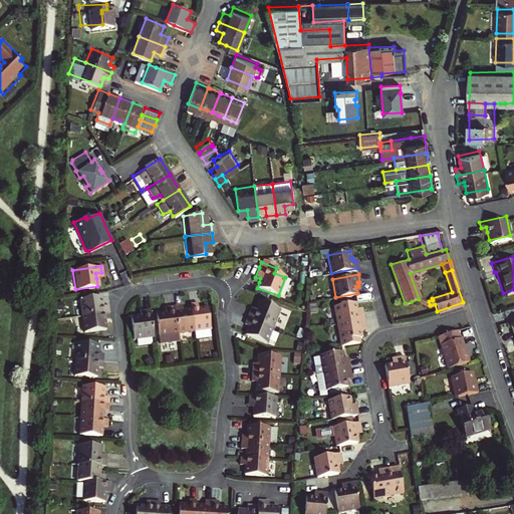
[(102,306),(97,306),(95,297),(73,300),(75,316),(103,312),(102,306)]
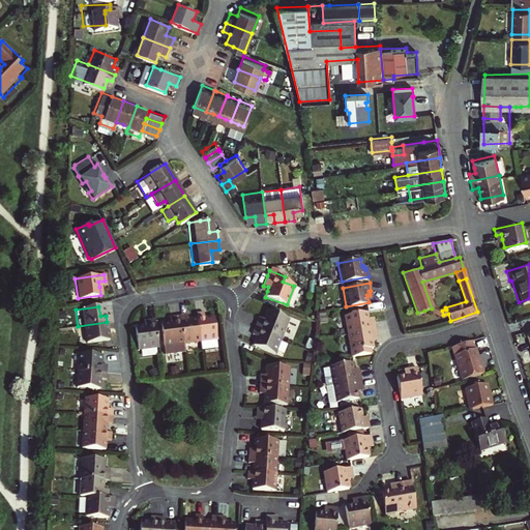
[(365,308),(343,313),(347,332),(374,328),(372,320),(370,320),(369,317),(366,317),(365,308)]
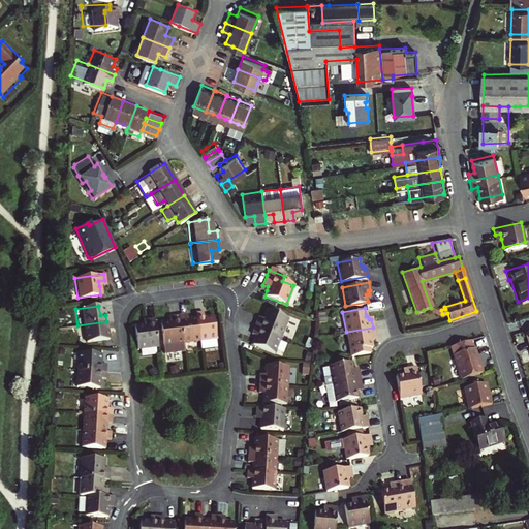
[(203,312),(194,313),(195,318),(198,340),(216,338),(213,315),(204,317),(203,312)]
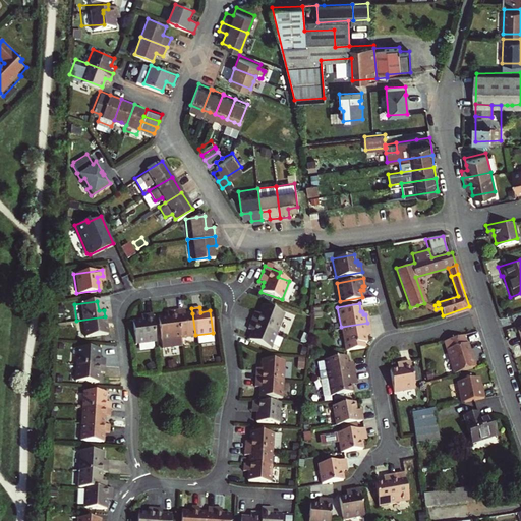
[(257,321),(251,319),(250,322),(277,332),(283,315),(263,307),(259,315),(257,321)]
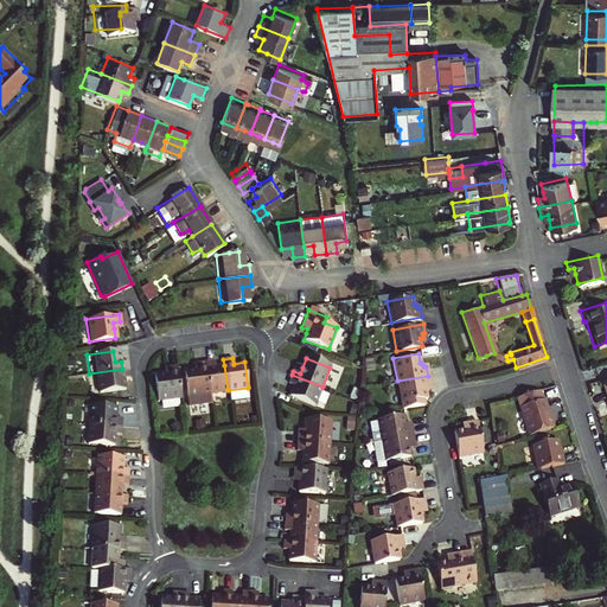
[(216,366),(215,359),(205,362),(210,394),(228,390),(224,365),(216,366)]
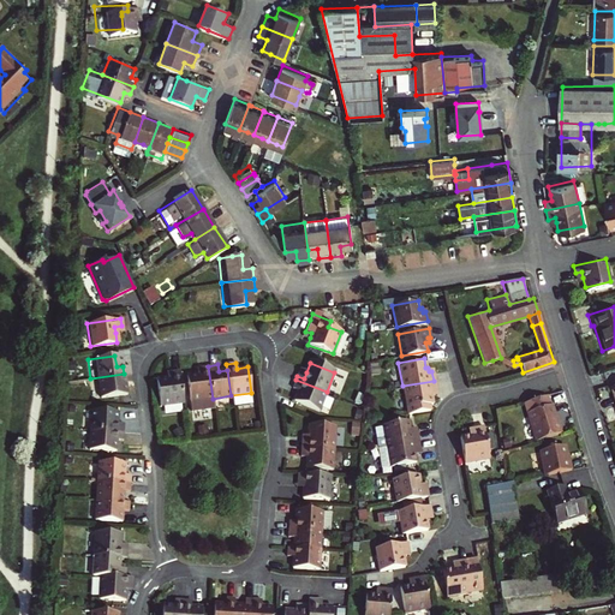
[(202,372),(197,374),(186,375),(190,401),(213,399),(208,366),(201,366),(202,372)]
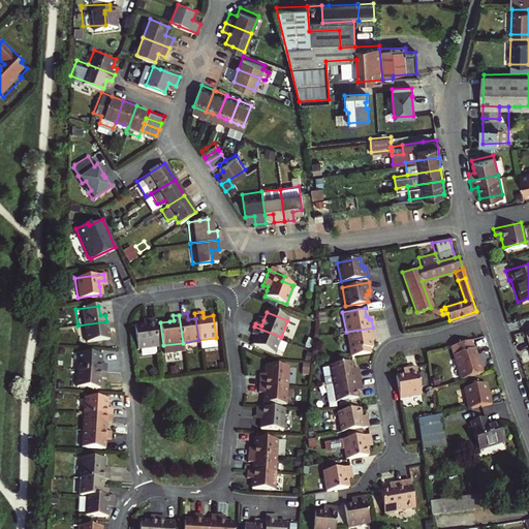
[(144,324),(139,325),(133,325),(136,349),(157,346),(153,318),(143,319),(144,324)]
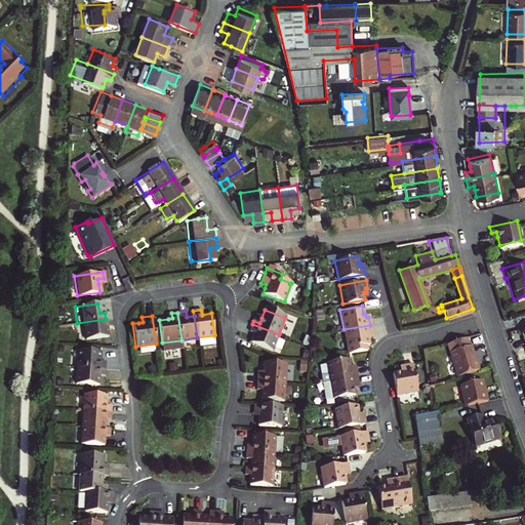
[(106,319),(77,323),(80,339),(103,336),(102,327),(107,326),(106,319)]
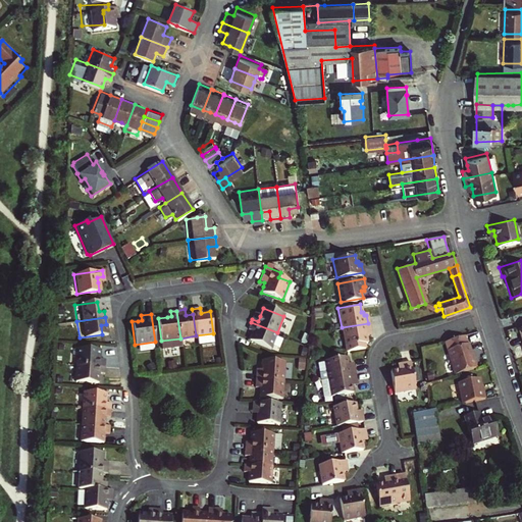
[(248,331),(253,333),(250,342),(271,350),(277,332),(251,322),(248,331)]
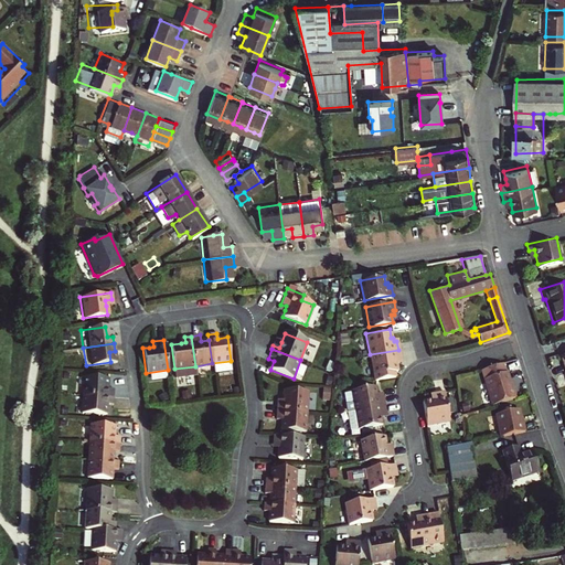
[(398,350),(370,354),(374,380),(395,375),(394,372),(397,372),(395,363),(398,362),(397,359),(400,358),(398,350)]
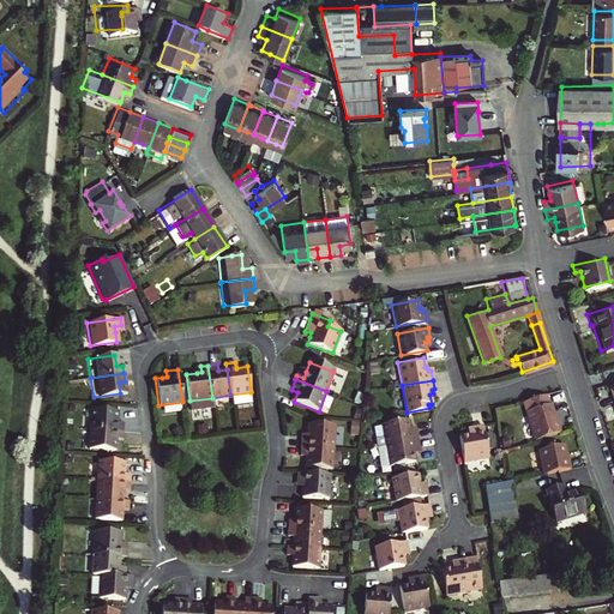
[(522,399),(525,410),(534,438),(559,431),(551,402),(547,403),(545,392),(522,399)]
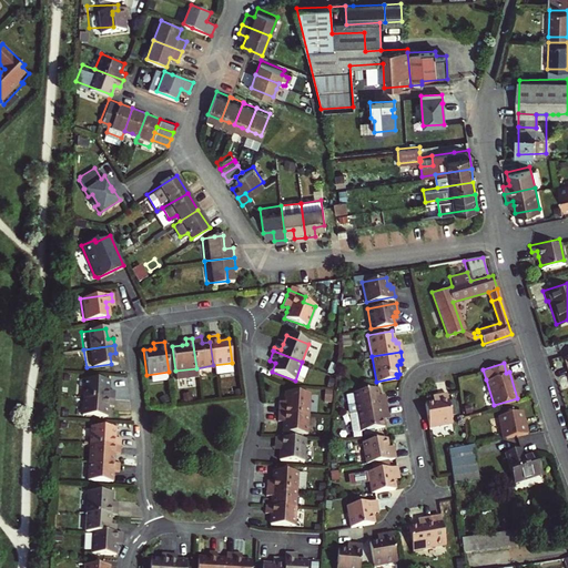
[(108,381),(83,379),(82,397),(112,398),(113,392),(107,392),(108,381)]
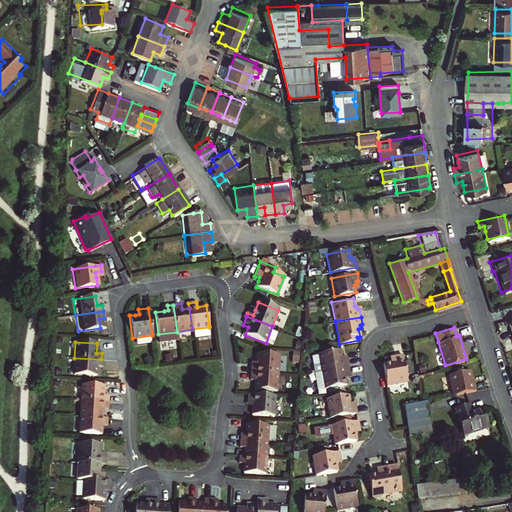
[(340,347),(319,351),(322,370),(348,365),(347,358),(344,358),(344,355),(342,355),(340,347)]
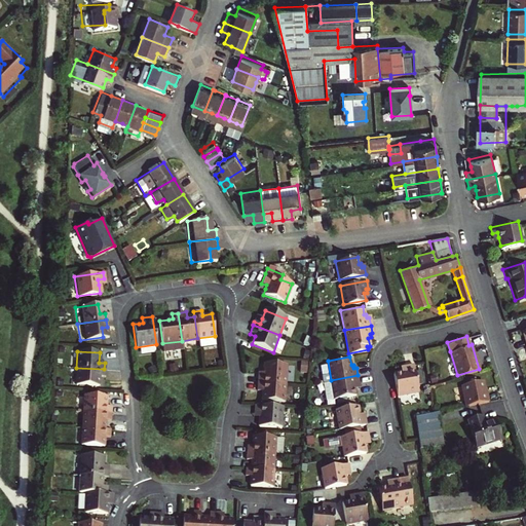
[(393,371),(398,392),(419,389),(414,363),(406,364),(406,366),(401,367),(402,369),(393,371)]
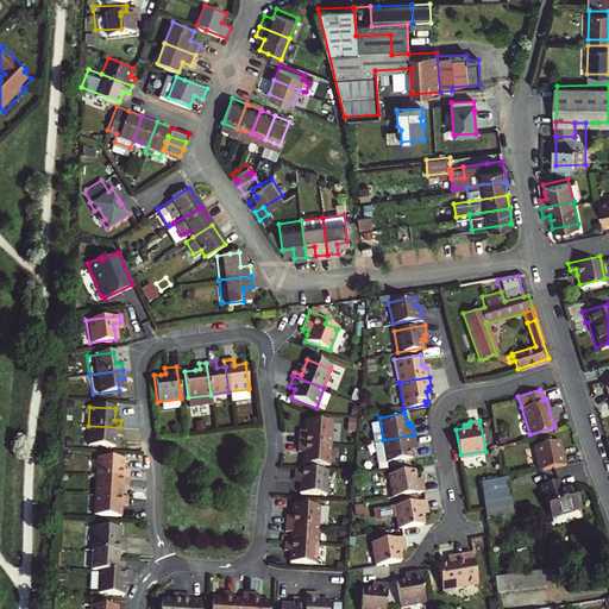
[(312,434),(305,434),(305,443),(338,444),(339,422),(312,421),(312,429),(312,434)]
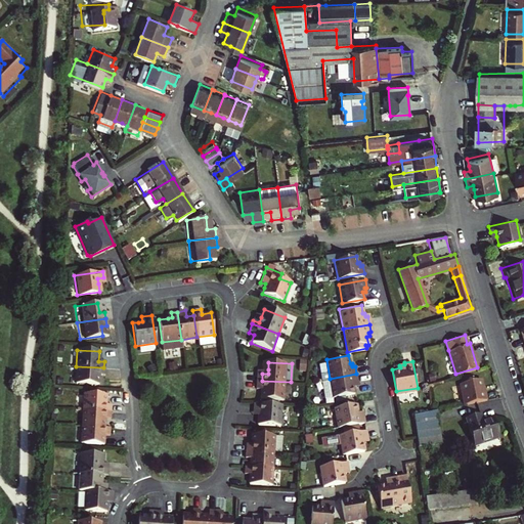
[(103,367),(76,366),(75,383),(97,384),(98,375),(103,375),(103,367)]
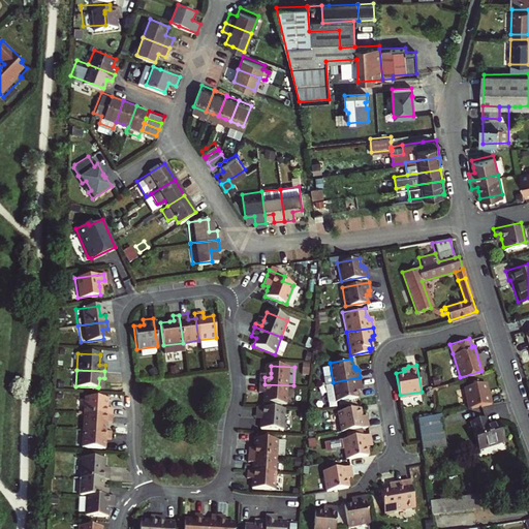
[(362,385),(360,377),(333,382),(325,384),(330,404),(337,402),(359,398),(358,390),(360,390),(359,386),(362,385)]
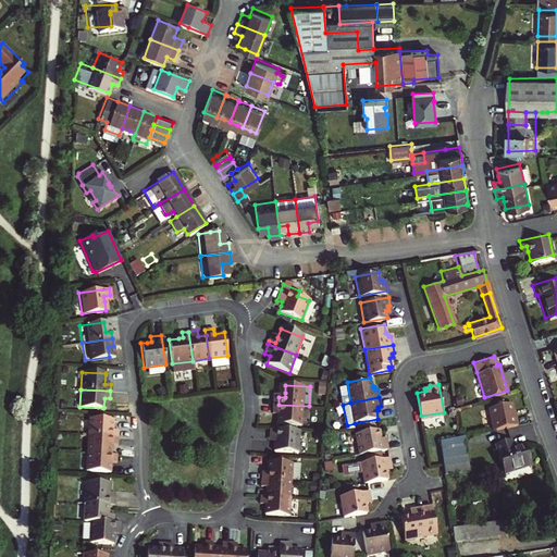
[(511,413),(509,404),(487,407),(492,430),(514,425),(517,425),(515,417),(512,418),(511,413)]
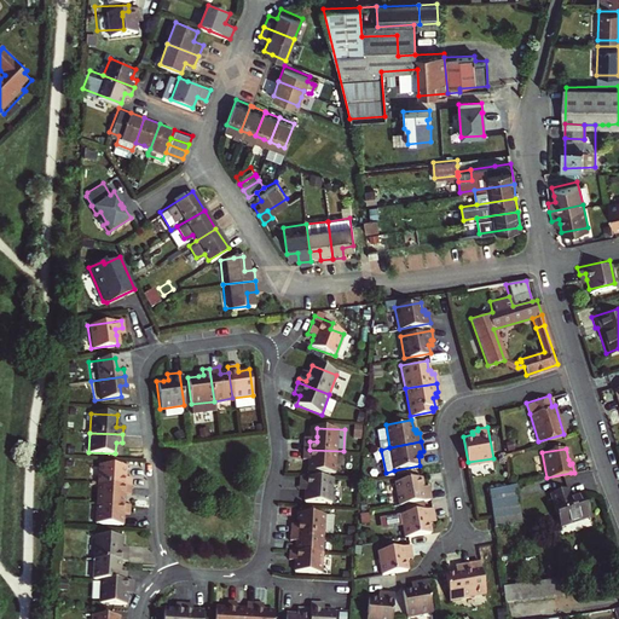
[(308,458),(316,460),(314,470),(342,472),(343,451),(310,450),(308,458)]
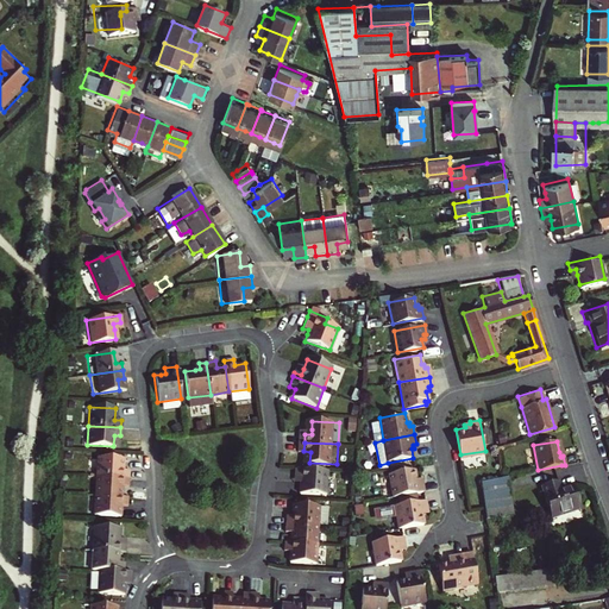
[(124,458),(98,457),(96,477),(129,478),(130,470),(123,470),(124,458)]
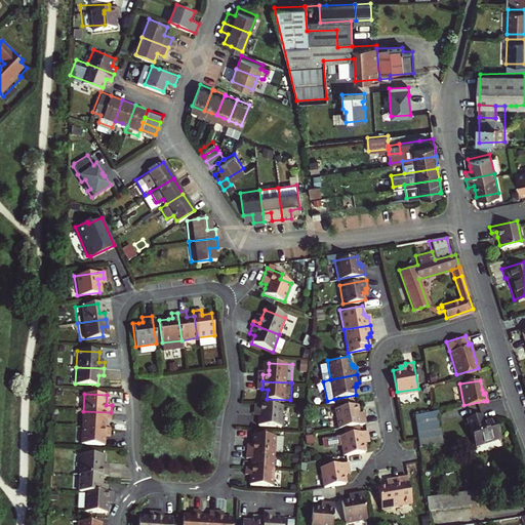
[(257,413),(257,417),(257,423),(279,425),(281,404),(252,403),(252,413),(257,413)]
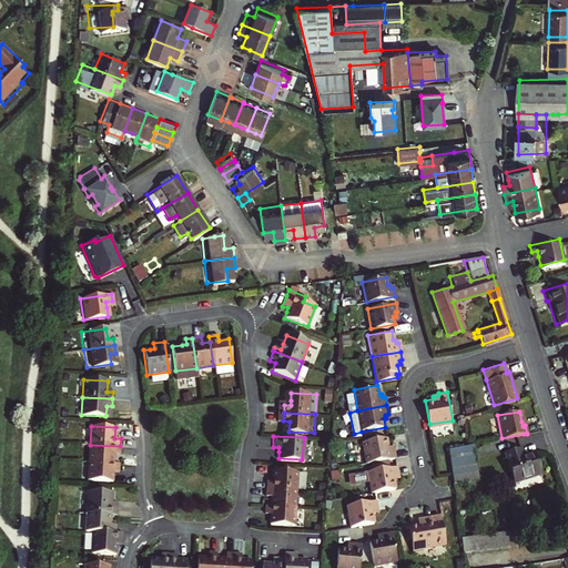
[(387,436),(363,440),(367,463),(373,462),(383,459),(388,458),(396,457),(394,448),(392,448),(392,445),(388,446),(387,436)]
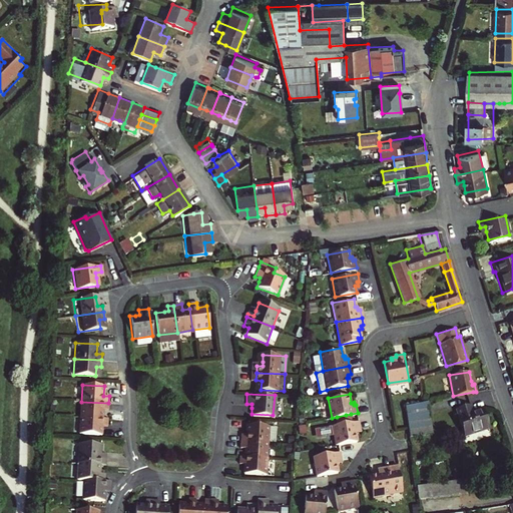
[(427,400),(422,401),(406,405),(406,406),(407,421),(409,428),(410,435),(432,432),(427,400)]
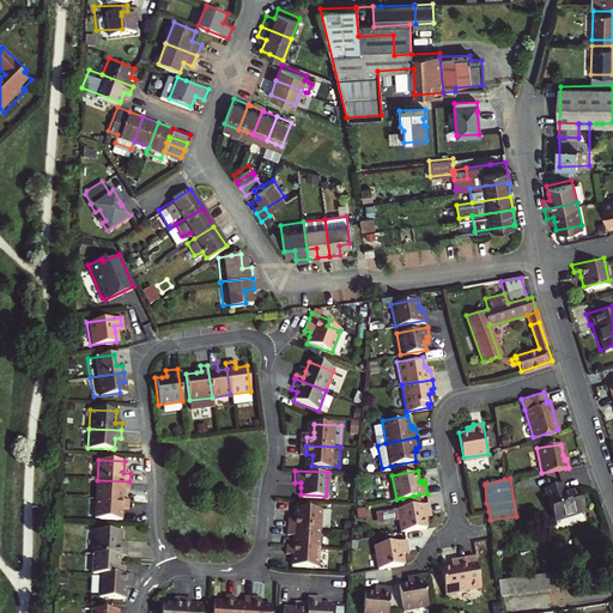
[(129,481),(97,480),(96,498),(122,499),(123,489),(129,490),(129,481)]
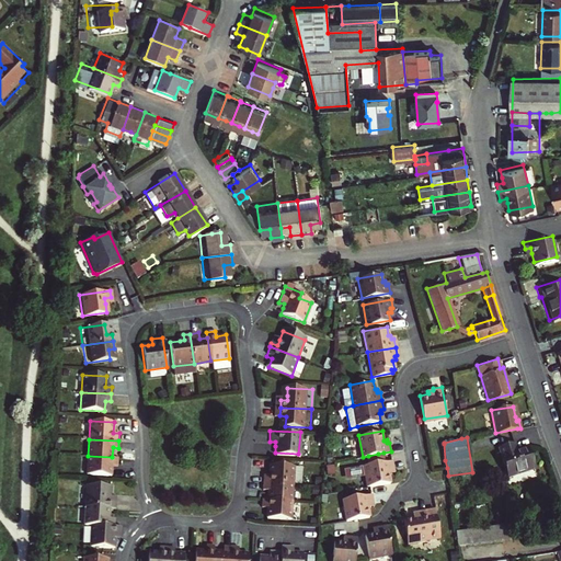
[(499,449),(502,457),(500,458),(506,478),(534,469),(527,449),(516,453),(513,444),(499,449)]
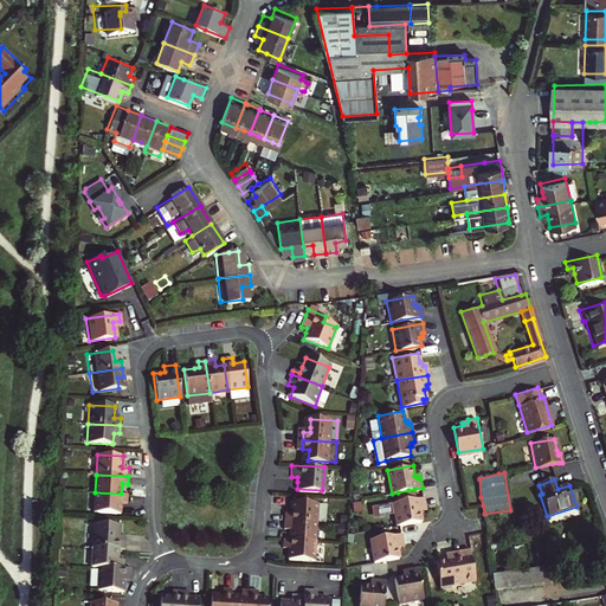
[(398,492),(399,501),(410,498),(417,497),(414,489),(408,490),(398,492)]
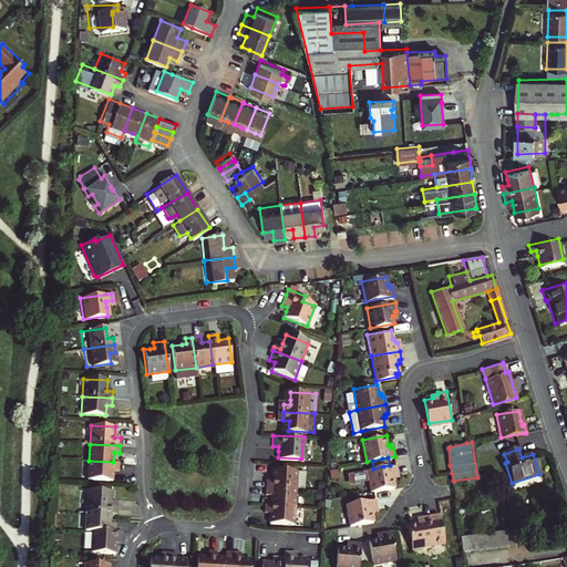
[(119,470),(119,463),(113,462),(89,461),(88,480),(112,481),(113,470),(119,470)]
